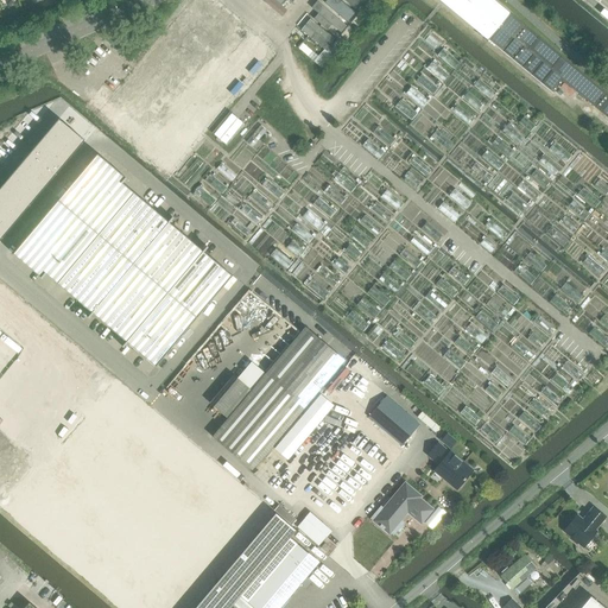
[(289,0),(270,0),(285,13),(293,2),(289,0)]
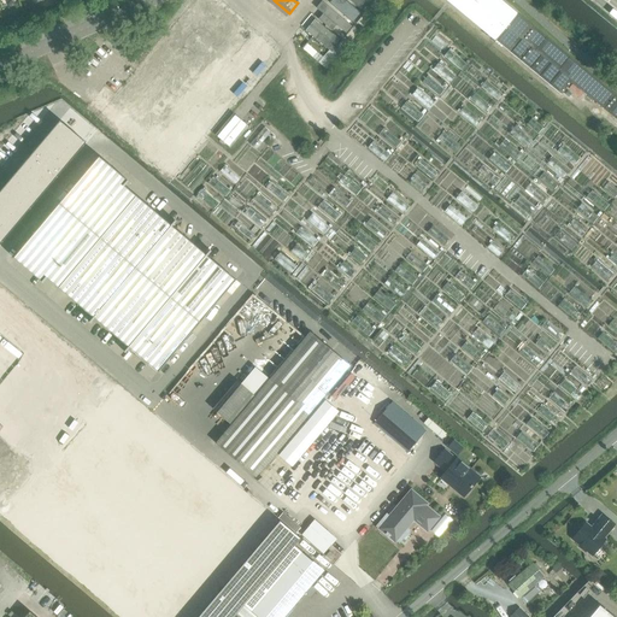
[(330,0),(357,22),(365,12),(350,0),(330,0)]
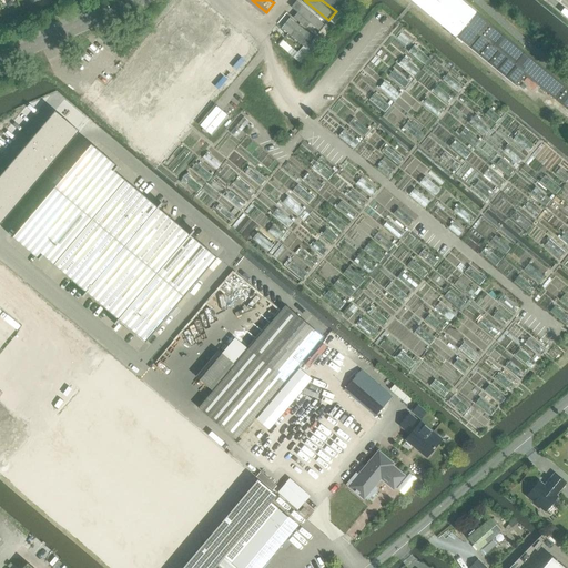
[(345,12),(352,3),(347,0),(345,0),(340,8),(345,12)]
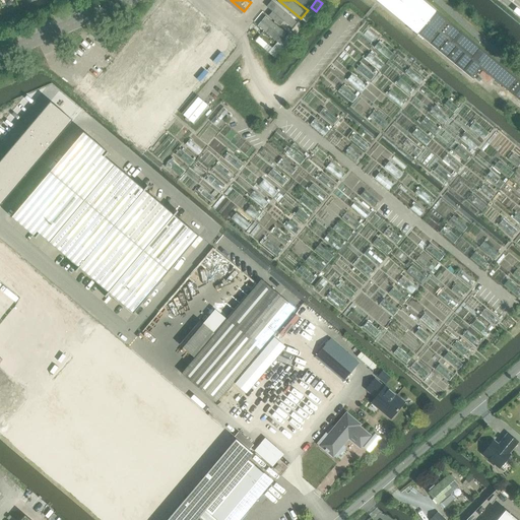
[(377,0),(417,34),(472,79),(482,68),(518,99),(519,100),(519,80),(423,0),(377,0)]
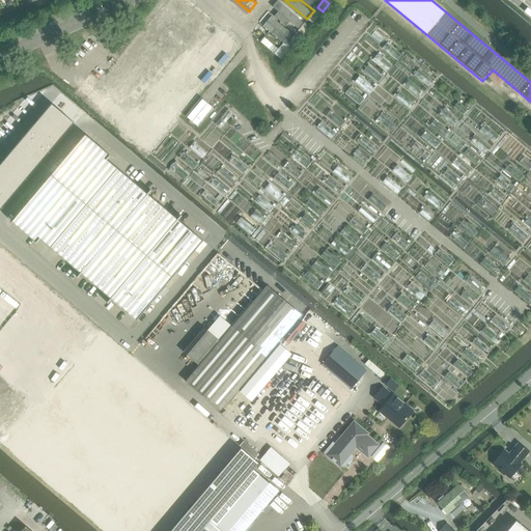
[(273,9),(298,31),(305,23),(279,1),(273,9)]
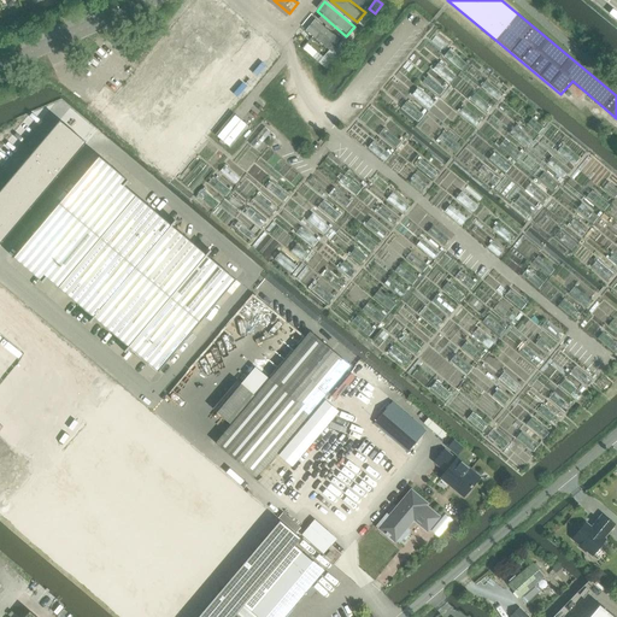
[(363,28),(371,17),(365,12),(357,22),(363,28)]
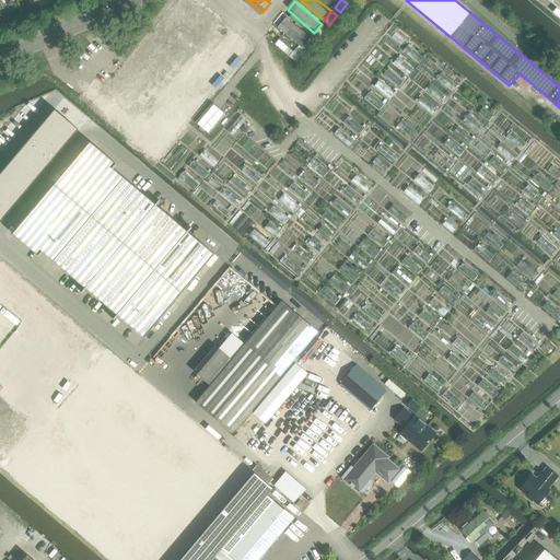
[(277,23),(303,46),(311,37),(284,14),(277,23)]
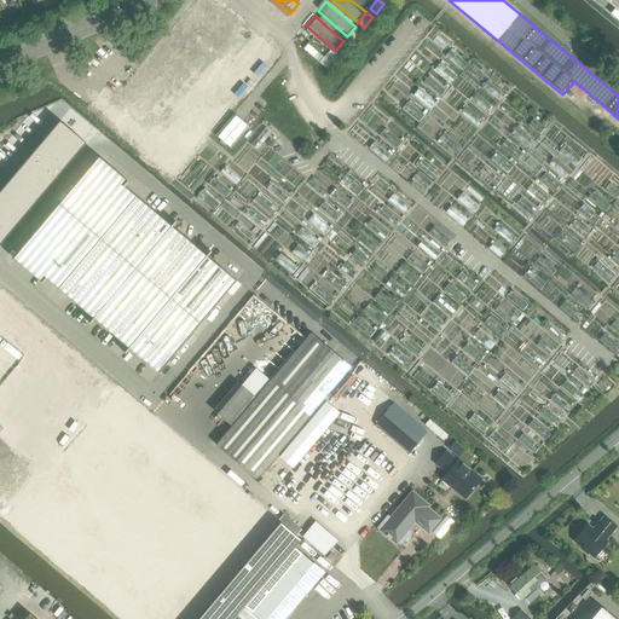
[(362,32),(356,27),(347,36),(353,41),(362,32)]
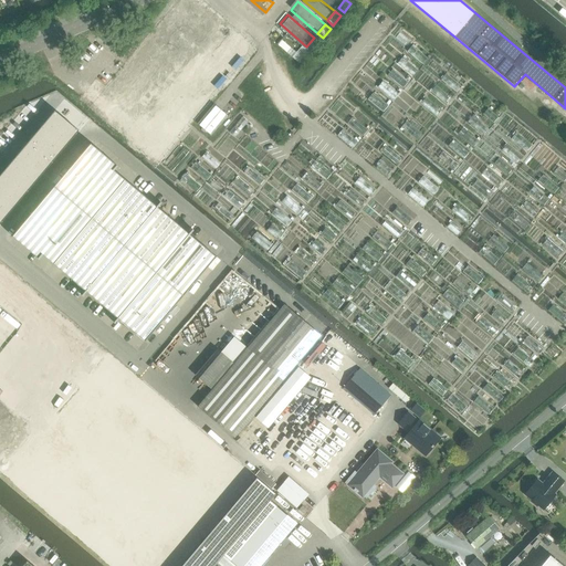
[(244,62),(254,50),(241,38),(230,51),(244,62)]
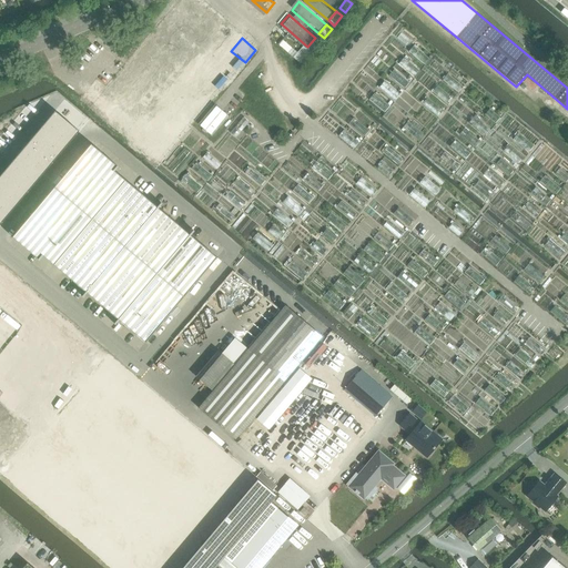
[(315,38),(307,47),(313,51),(321,42),(315,38)]
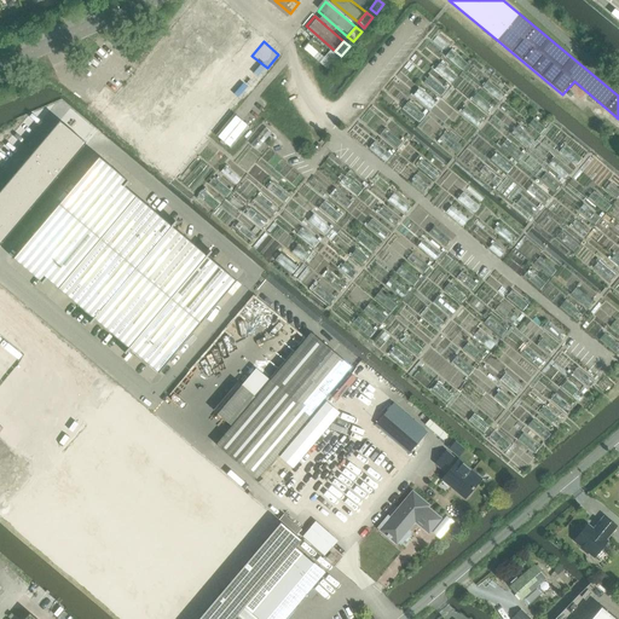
[(451,50),(445,56),(462,70),(468,64),(451,50)]
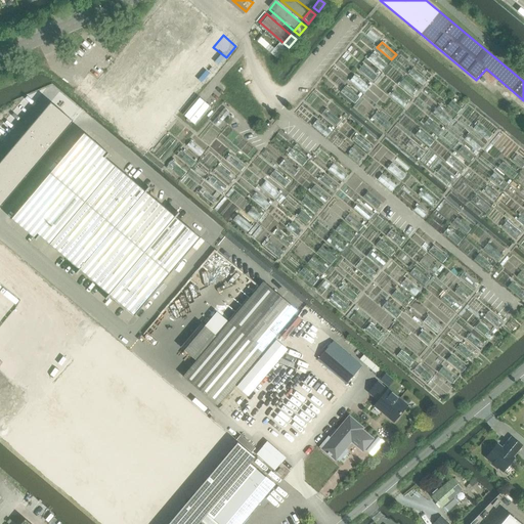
[(367,58),(383,71),(387,64),(373,53),(367,58)]
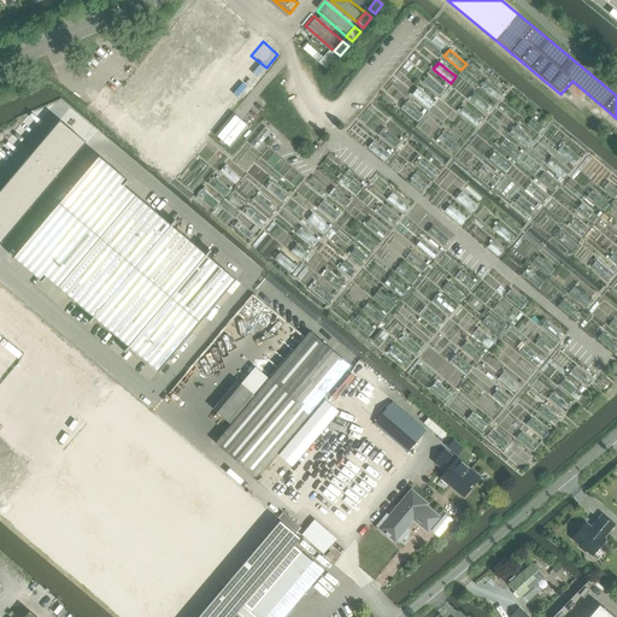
[(428,76),(423,82),(440,97),(445,90),(428,76)]
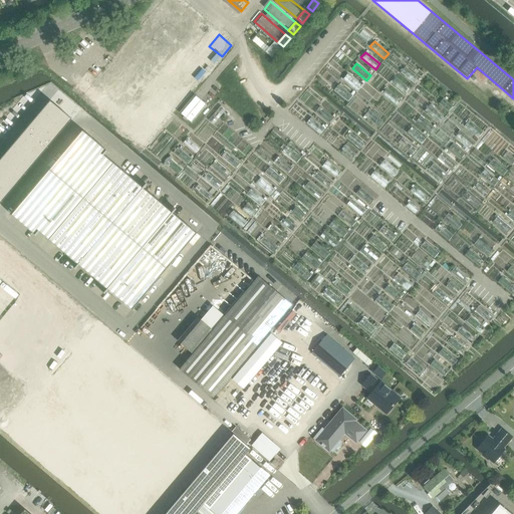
[(405,67),(401,72),(415,83),(419,78),(405,67)]
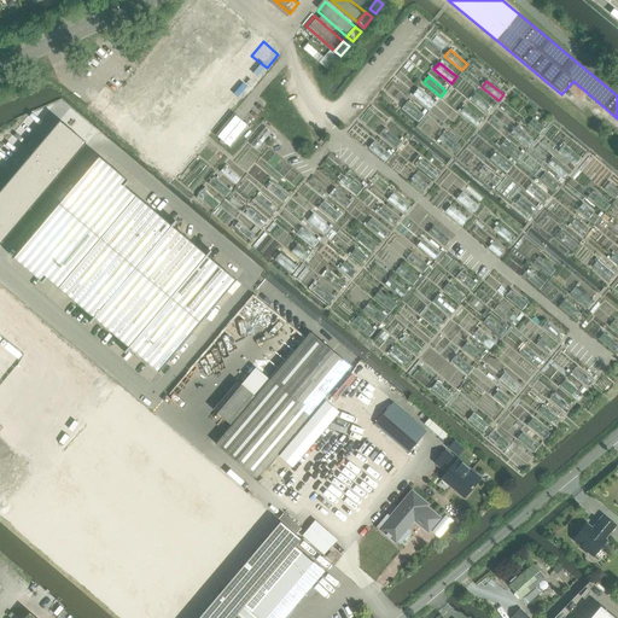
[(418,89),(413,95),(430,109),(435,104),(418,89)]
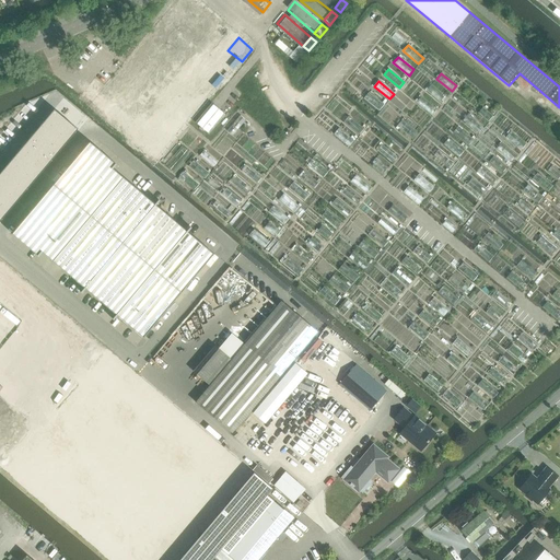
[(432,85),(427,91),(442,103),(446,97),(432,85)]
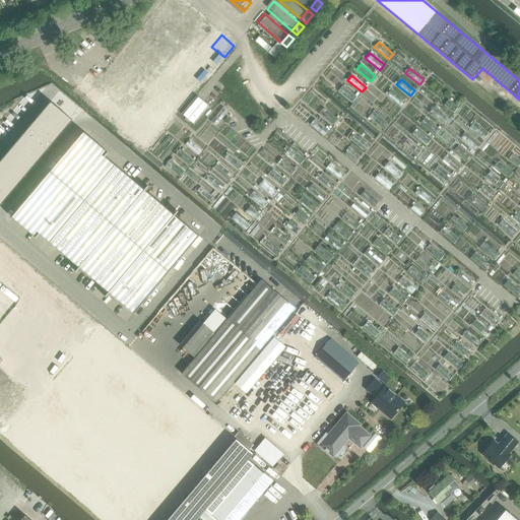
[(342,85),(338,90),(352,103),(356,98),(342,85)]
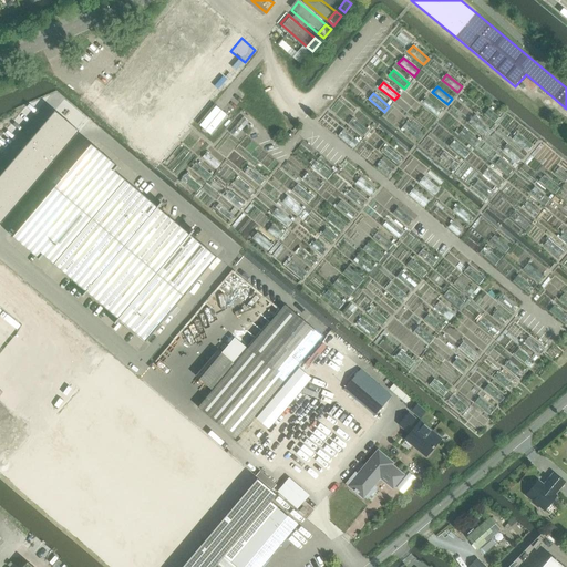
[(426,98),(422,103),(437,116),(442,111),(426,98)]
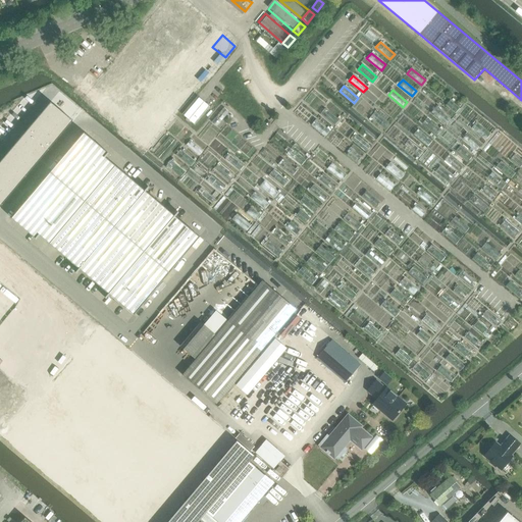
[(195,124),(210,107),(198,97),(183,114),(195,124)]
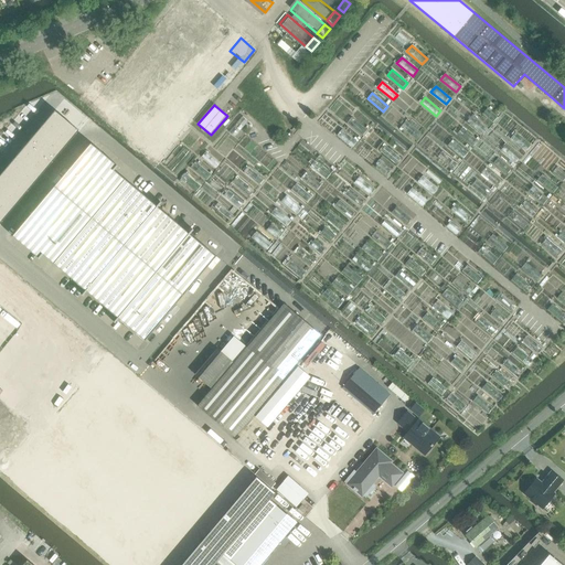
[(487,108),(482,114),(492,123),(498,117),(487,108)]
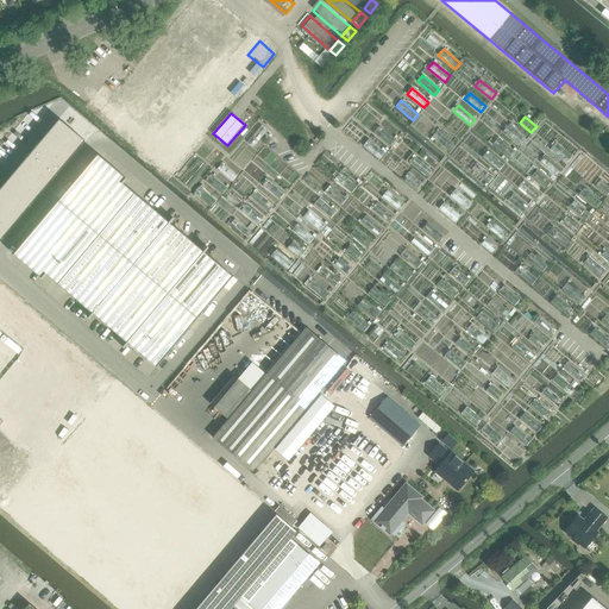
[(85,140),(58,119),(49,130),(75,152),(85,140)]
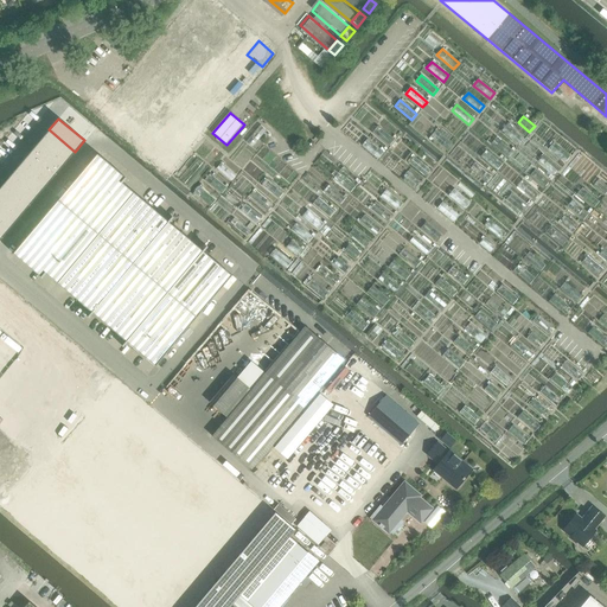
[(506,125),(502,131),(518,145),(523,139),(506,125)]
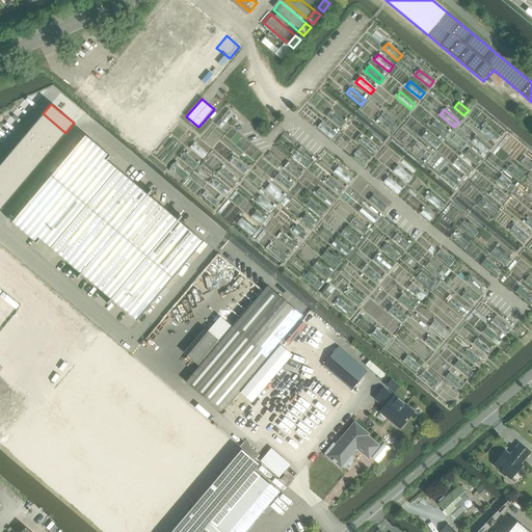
[(229,110),(216,125),(221,129),(234,113),(229,110)]
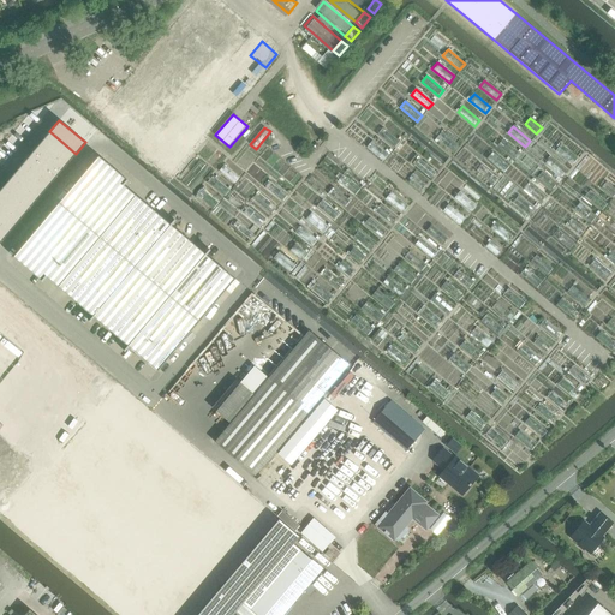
[(382,127),(377,133),(395,148),(400,142),(382,127)]
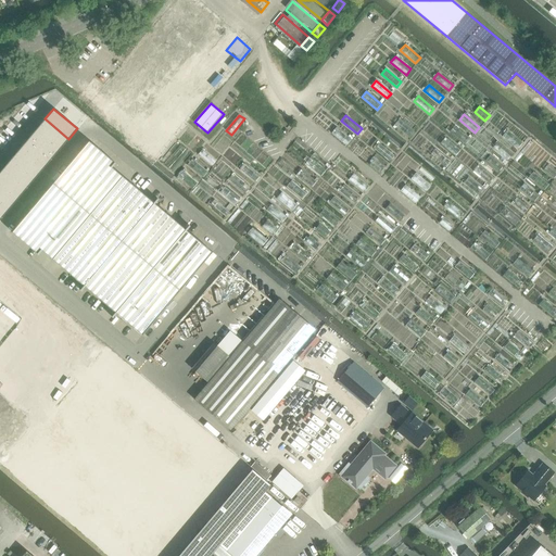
[(37,129),(60,149),(68,139),(45,118),(37,129)]
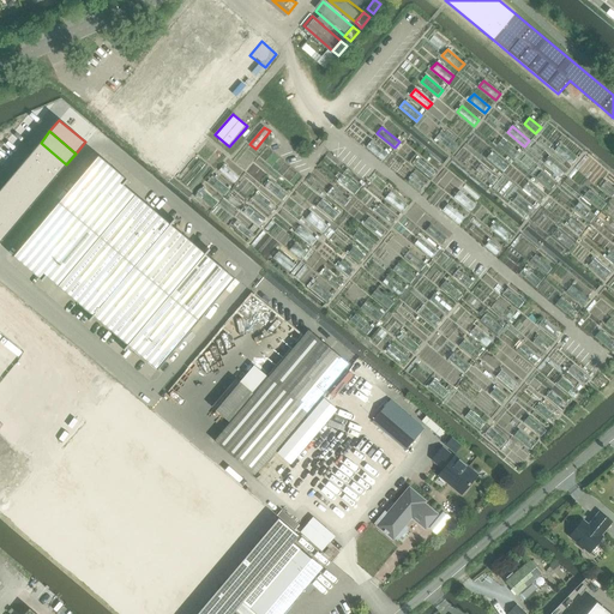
[(440,132),(435,138),(452,152),(457,146),(440,132)]
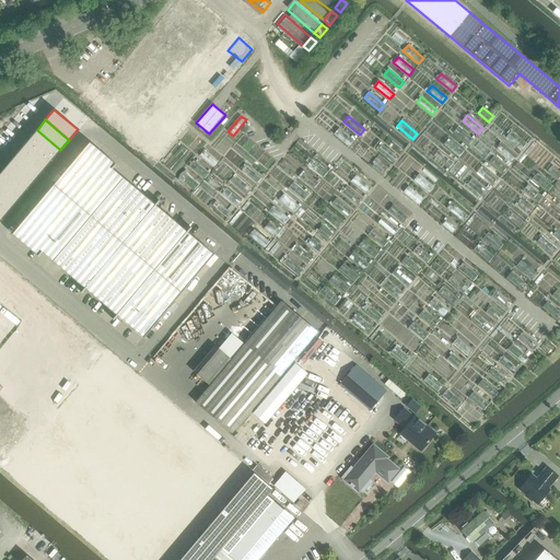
[(458,127),(453,132),(469,146),(474,140),(458,127)]
